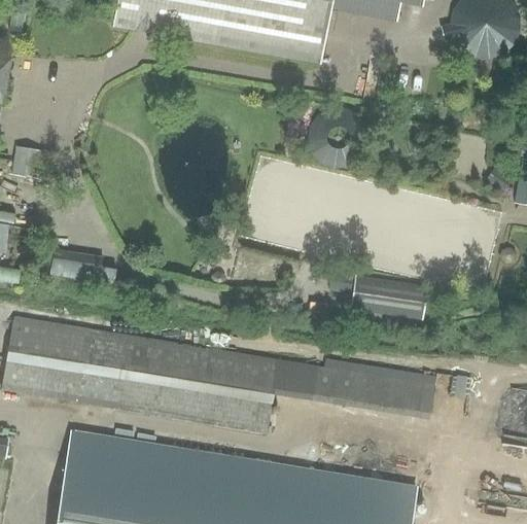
[(320,64),(330,8),(396,21),(399,0),(116,0),(112,26),(320,64)]
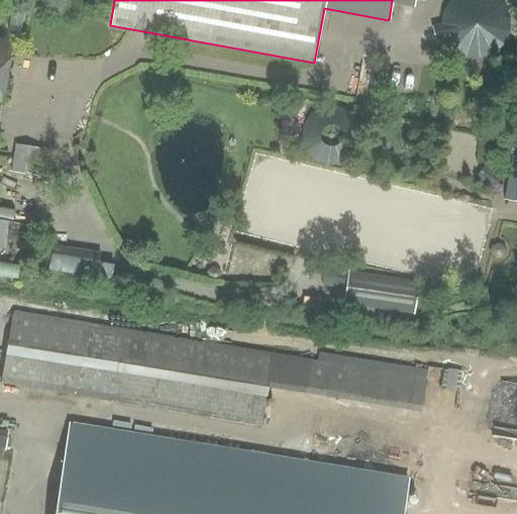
[(434,21),(434,48),(504,49),(505,0),(443,0),(443,22),(434,21)]
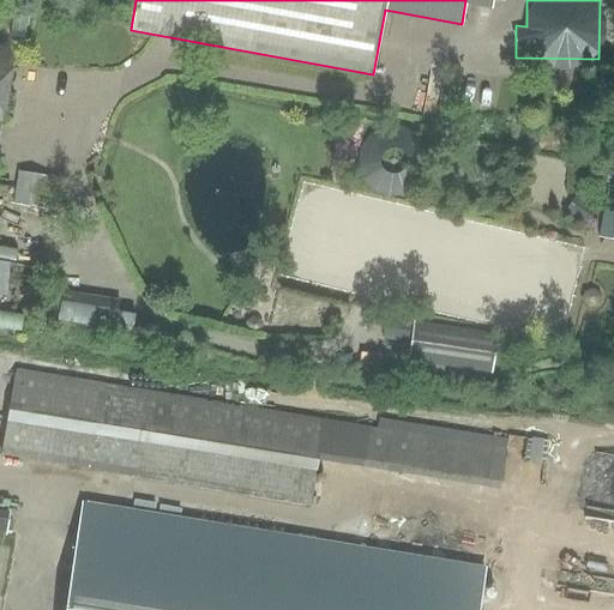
[(0,120),(4,121),(12,61),(0,59),(0,120)]
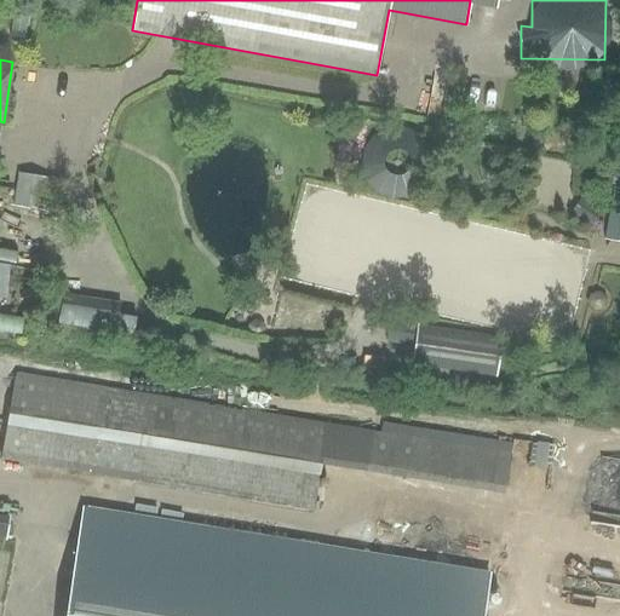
[(406,190),(406,168),(372,167),(372,189),(406,190)]
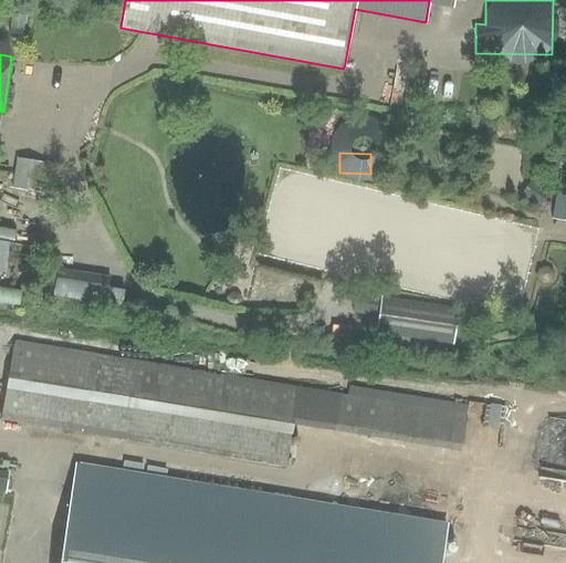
[(54,162),(17,156),(12,186),(40,190),(41,183),(45,183),(46,177),(52,178),(54,162)]
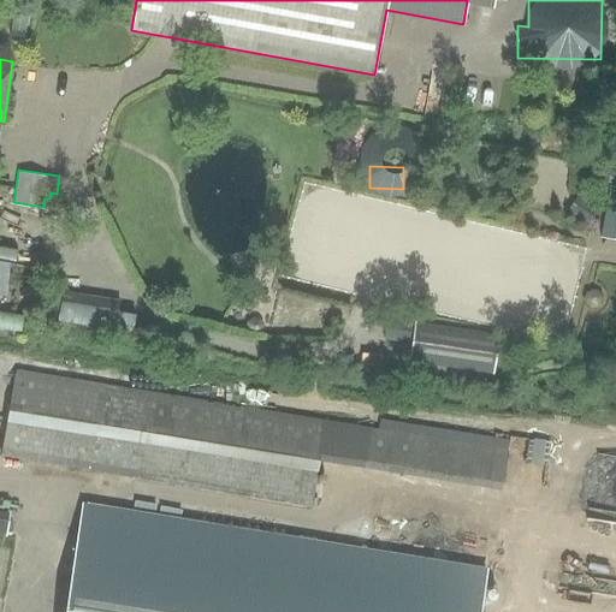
[(615,185),(610,184),(600,236),(615,238),(615,185)]
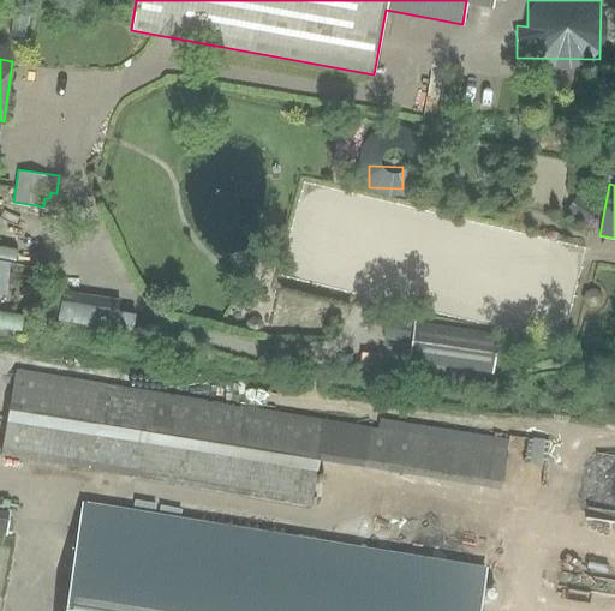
[(0,237),(0,252),(29,255),(30,240),(0,237)]
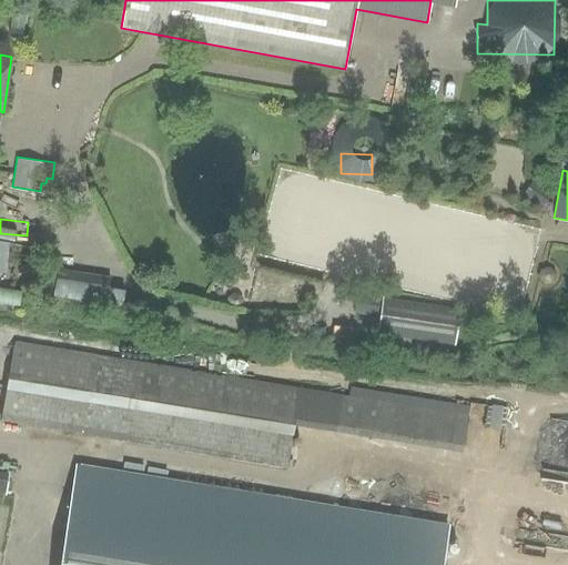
[(107,304),(111,275),(57,268),(52,296),(107,304)]
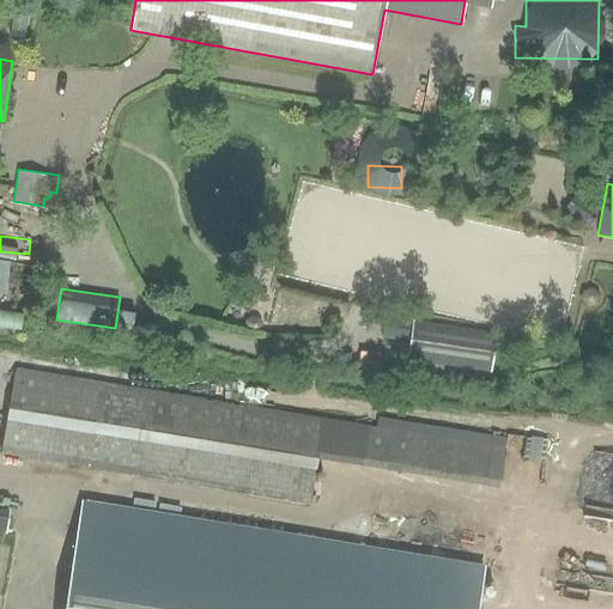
[(0,309),(0,322),(12,323),(13,311),(0,309)]
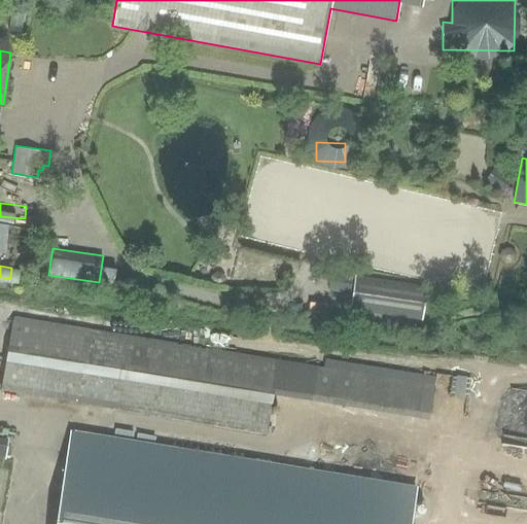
[(355,274),(331,270),(329,289),(353,293),(355,274)]
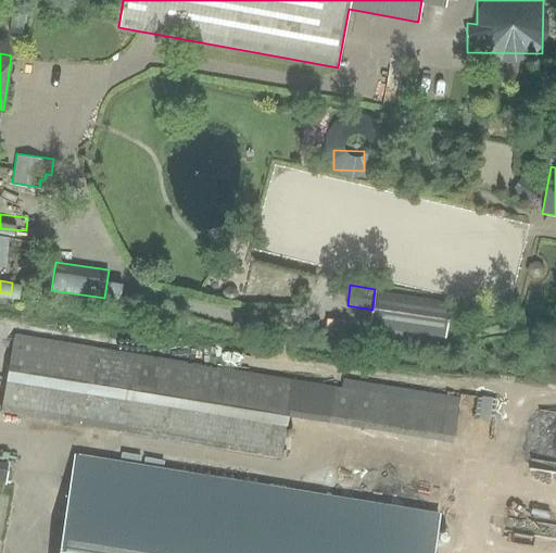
[(373,310),(369,325),(445,337),(451,300),(375,289),(373,310)]
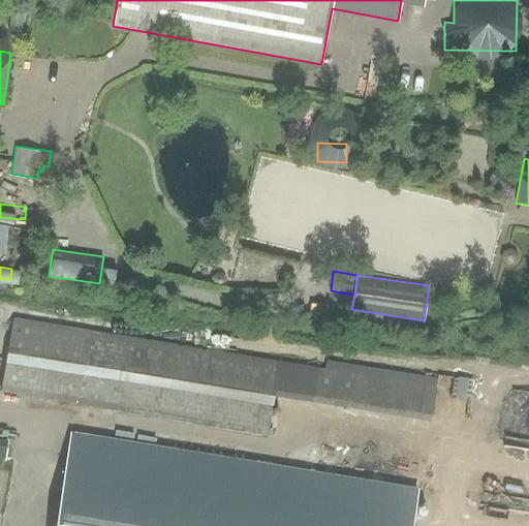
[(267,435),(279,360),(13,316),(1,392),(267,435)]
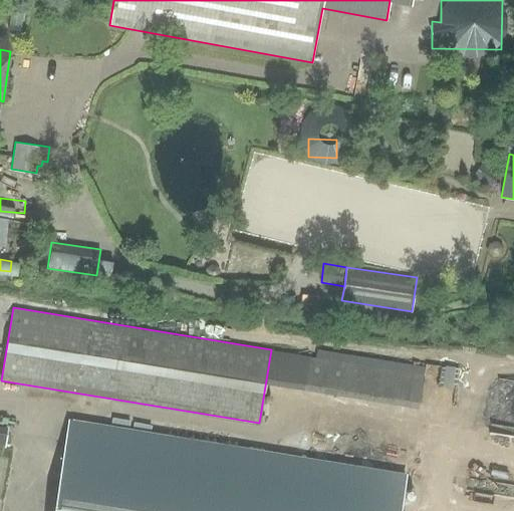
[(418,409),(424,374),(309,356),(303,390),(418,409)]
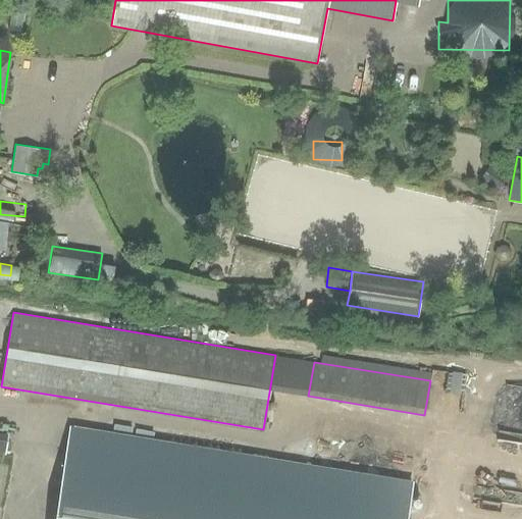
[(405,518),(411,480),(69,424),(54,518),(405,518)]
